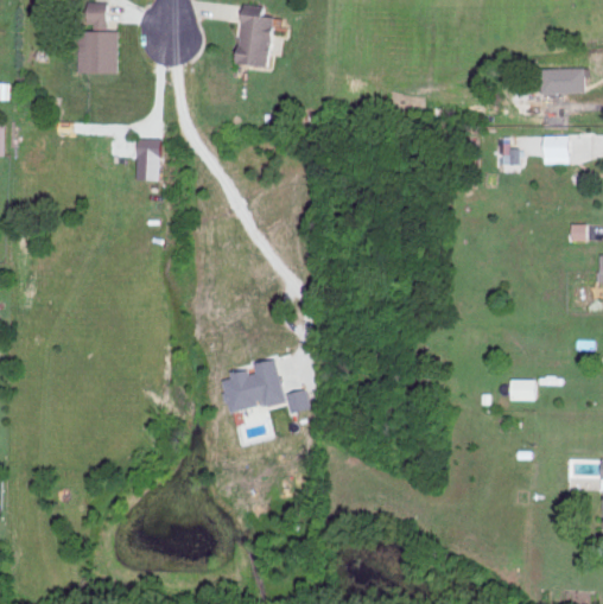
[(118,74),(118,32),(108,32),(108,4),(87,4),(87,32),(77,32),(77,72),(118,74)]
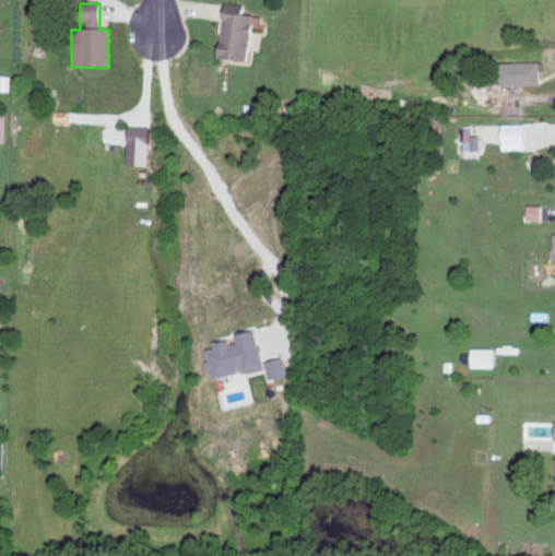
[(251,60),(255,15),(243,14),(244,6),(225,4),(222,58),(251,60)]
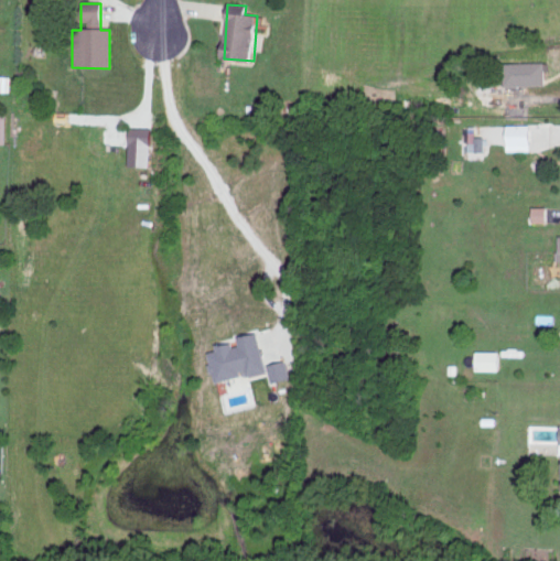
[(542,63),(502,64),(503,95),(517,95),(517,87),(542,86),(542,63)]
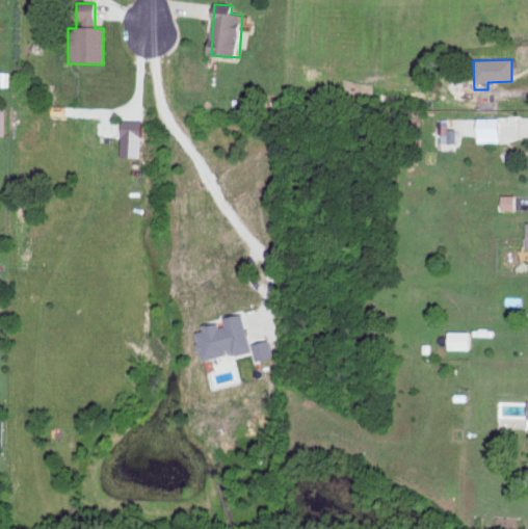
[(500,143),(500,120),(478,120),(477,143),(500,143)]
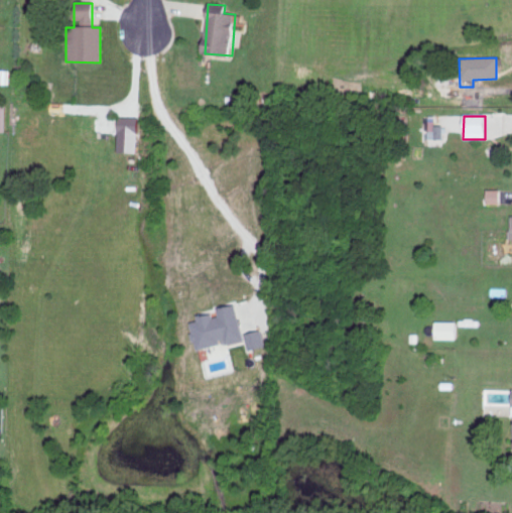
[(116,152),(137,152),(137,118),(115,118),(116,152)]
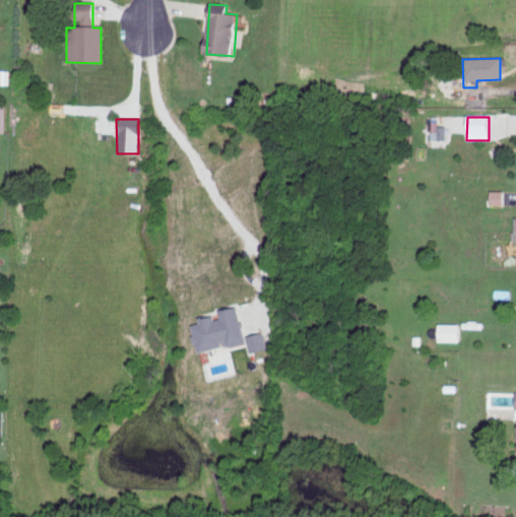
[(445,141),(445,127),(429,128),(429,141),(445,141)]
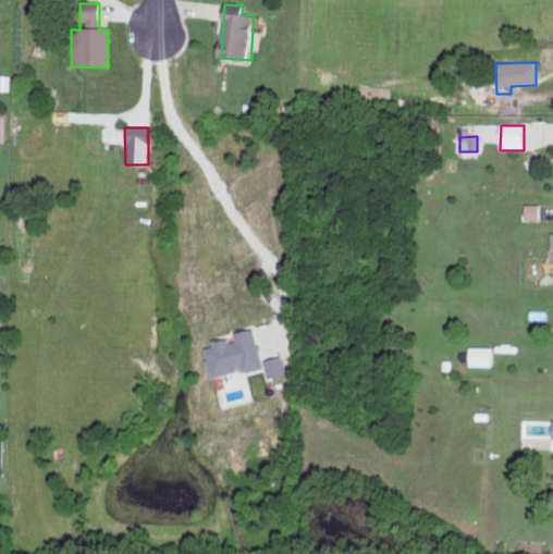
[(524,221),(539,221),(538,206),(523,206),(524,221)]
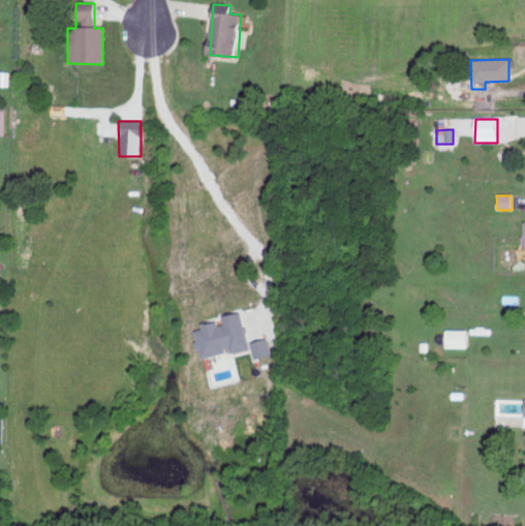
[(247,350),(240,313),(218,317),(219,323),(193,329),(199,360),(247,350)]
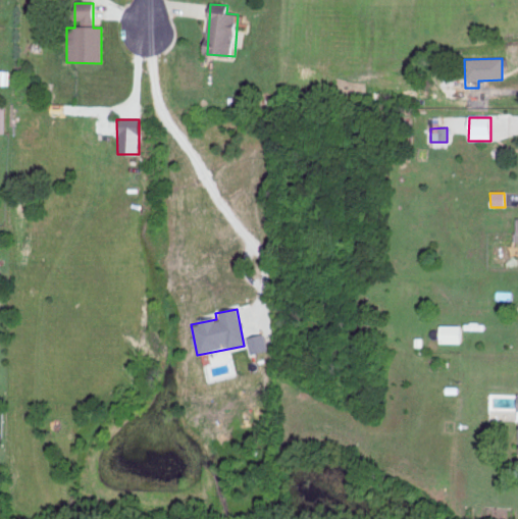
[(462,326),(437,326),(437,344),(462,345),(462,326)]
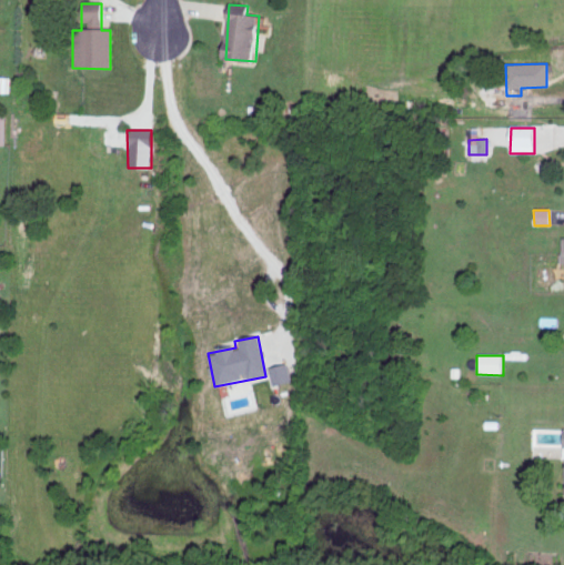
[(267,370),(271,387),(289,383),(284,365),(267,370)]
